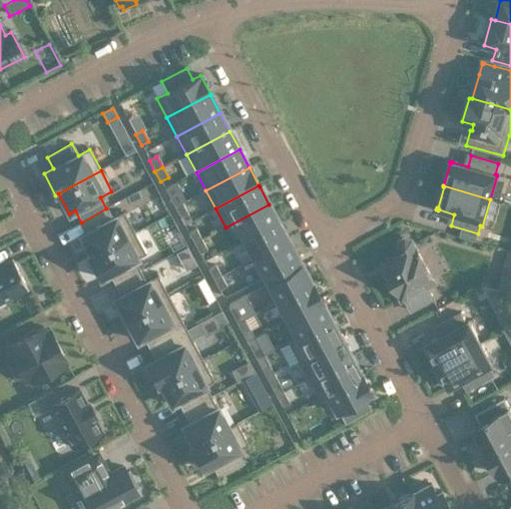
[(176,192),(168,196),(174,207),(181,203),(176,192)]
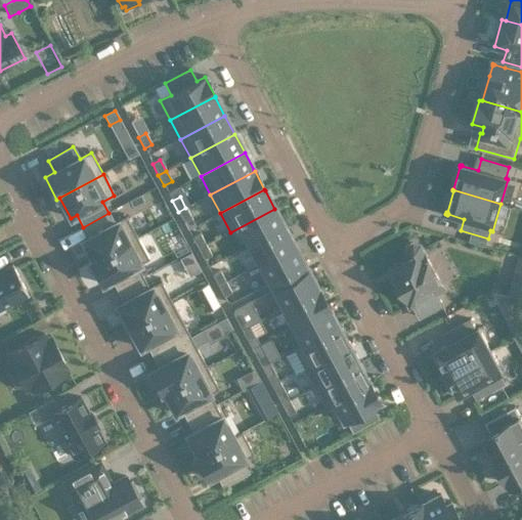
[(185,208),(178,212),(184,223),(191,219),(185,208)]
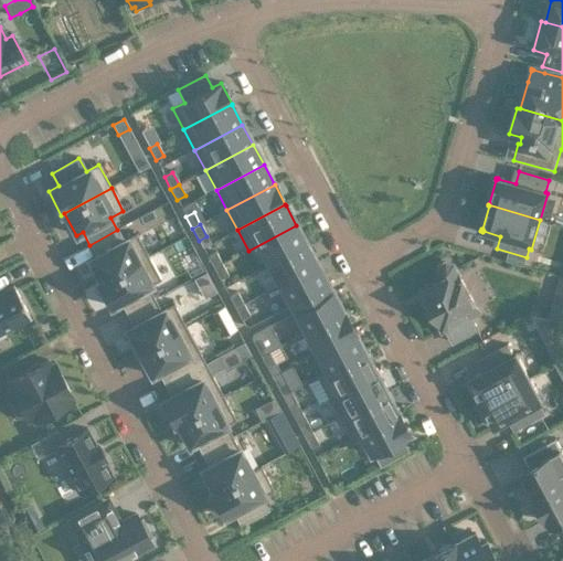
[(268,265),(307,245),(296,225),(248,251),(248,252),(258,246),(268,265)]
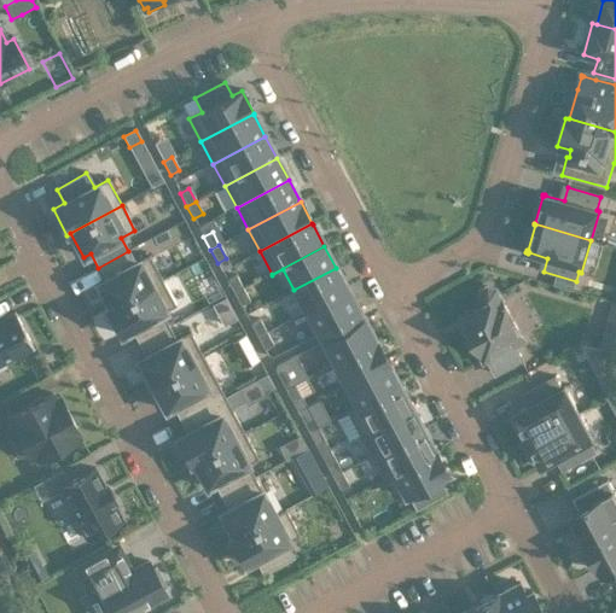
[(128,251),(98,268),(105,280),(97,284),(110,308),(162,280),(149,256),(135,263),(128,251)]
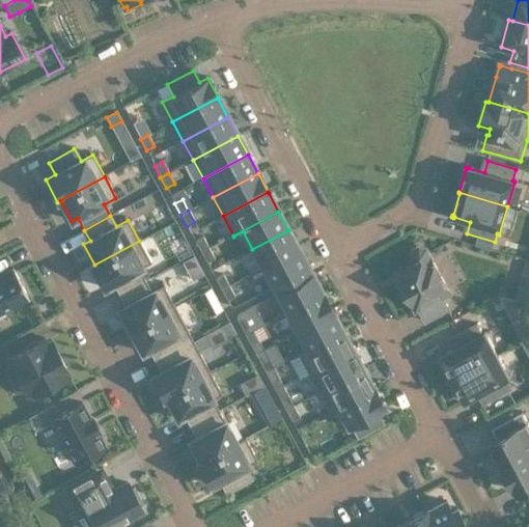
[(262,268),(298,249),(288,230),(252,249),(262,268)]
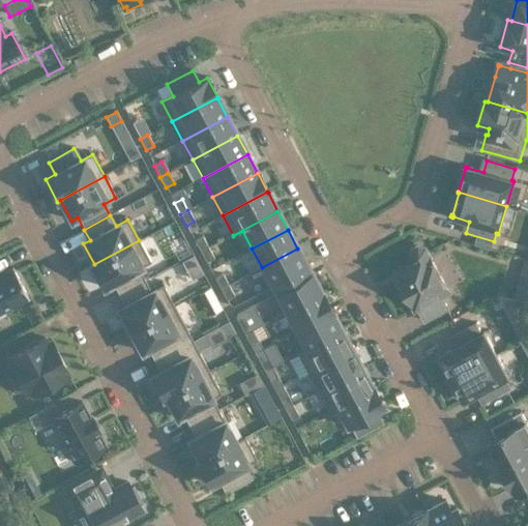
[(195,241),(200,252),(208,247),(202,237),(195,241)]
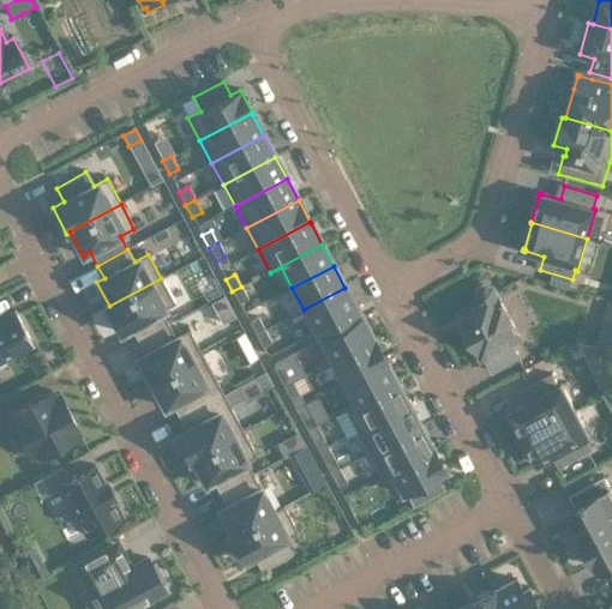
[(161,312),(174,305),(161,278),(109,306),(106,308),(120,333),(131,329),(138,341),(168,325),(161,312)]
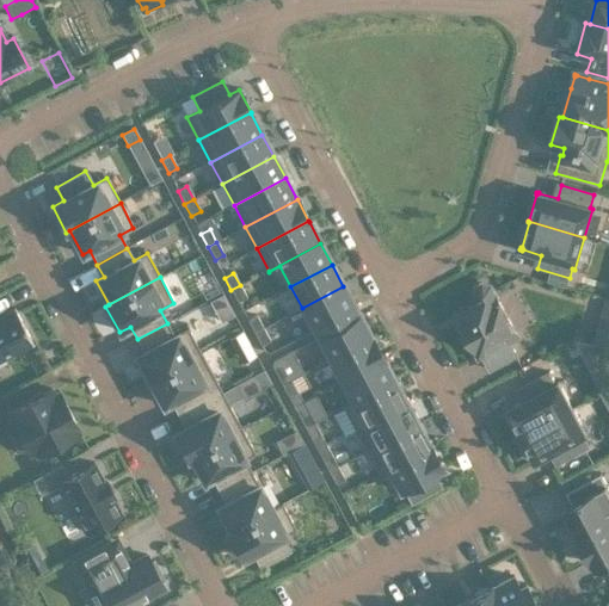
[(231,290),(238,303),(247,298),(240,285),(231,290)]
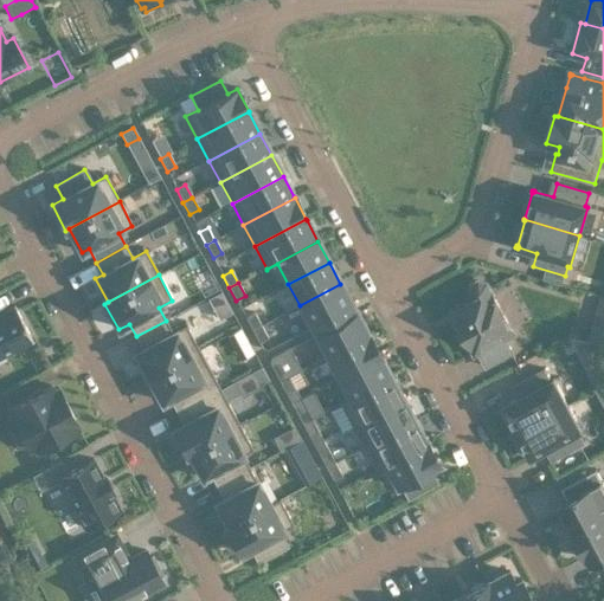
[(475,302),(458,310),(463,318),(457,322),(476,355),(479,354),(487,368),(513,354),(505,340),(513,335),(487,285),(480,283),(473,286),(470,293),(475,302)]
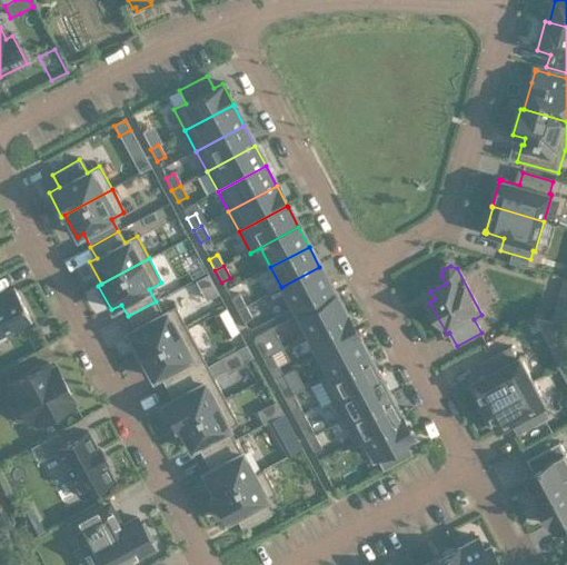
[(281,287),(292,308),(330,288),(330,287),(319,267),(281,287)]
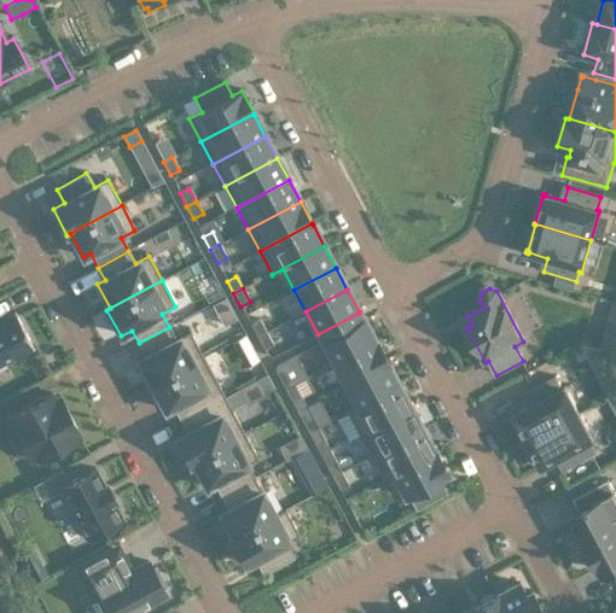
[(15,314),(0,321),(0,366),(33,349),(15,314)]
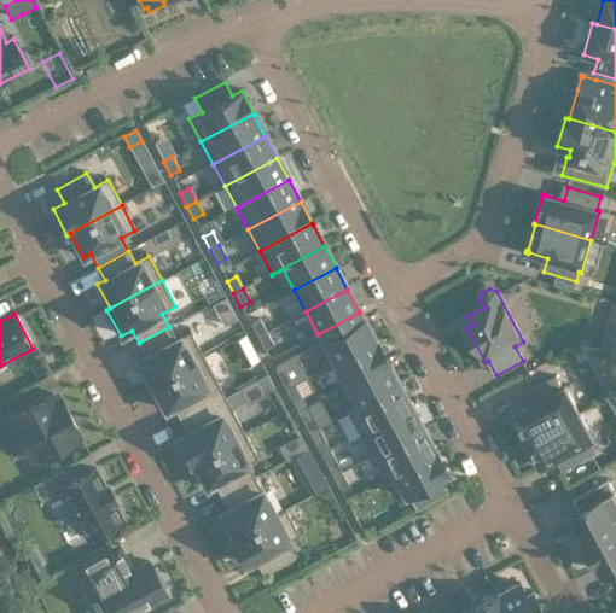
[(321,342),(333,365),(376,342),(376,340),(375,342),(364,320),(362,319),(321,342)]
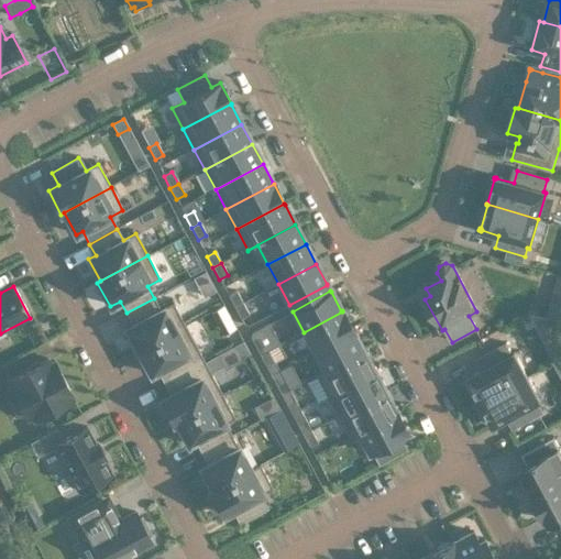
[(237,292),(228,296),(234,308),(242,304),(237,292)]
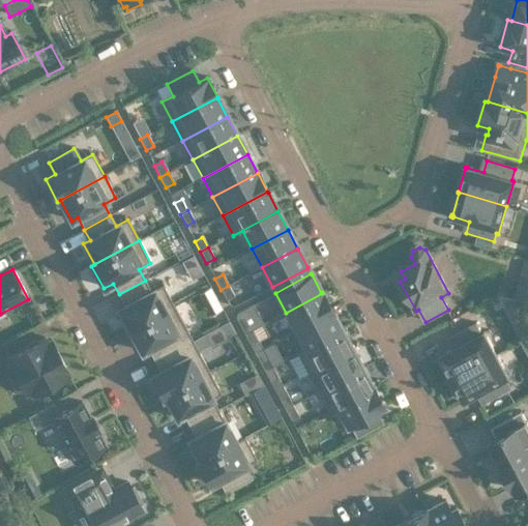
[(123,318),(119,319),(126,333),(174,308),(163,286),(151,292),(145,281),(119,294),(125,305),(118,310),(123,318)]
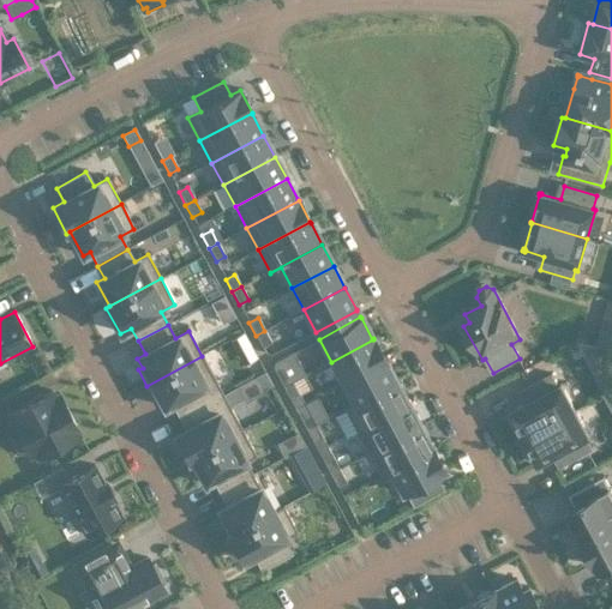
[(271,343),(264,331),(256,336),(263,349),(271,343)]
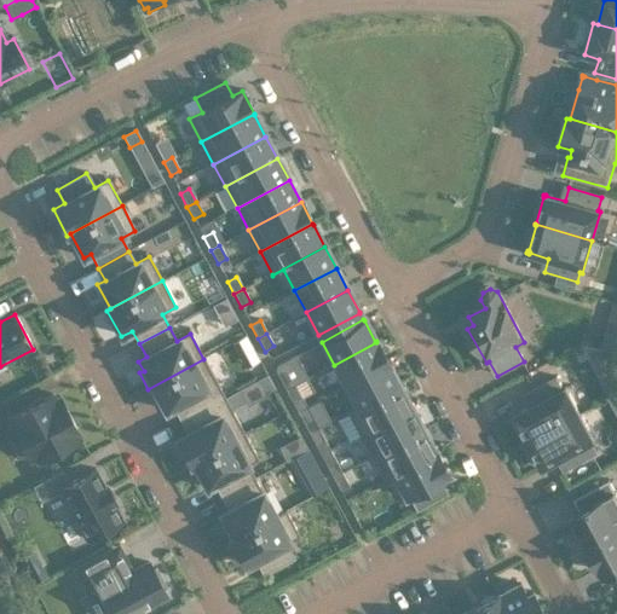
[(346,387),(388,364),(376,342),(334,365),(346,387)]
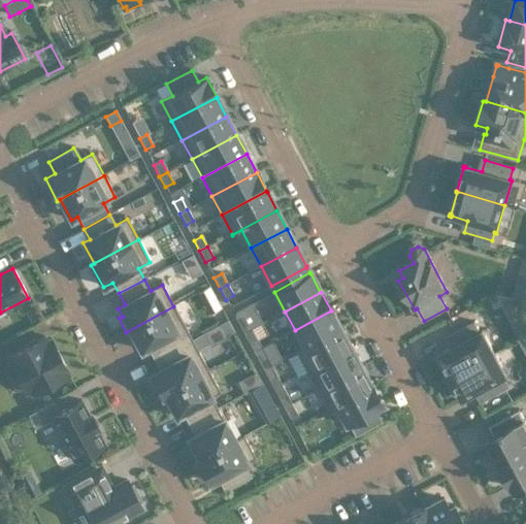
[(126,332),(133,345),(137,342),(141,351),(148,348),(154,359),(191,338),(173,306),(126,332)]
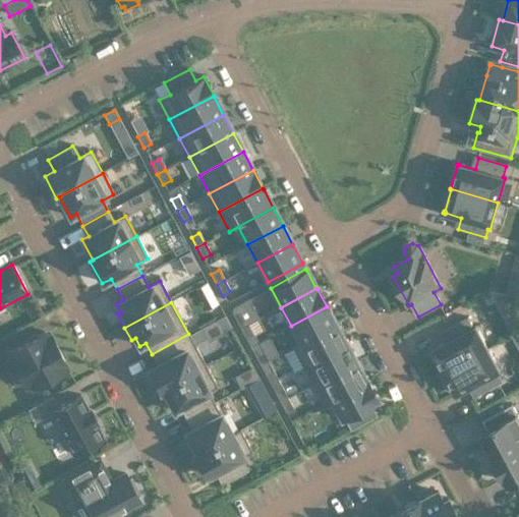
[(327,306),(291,326),(300,343),(292,348),(292,349),(336,326),(327,307),(327,306)]
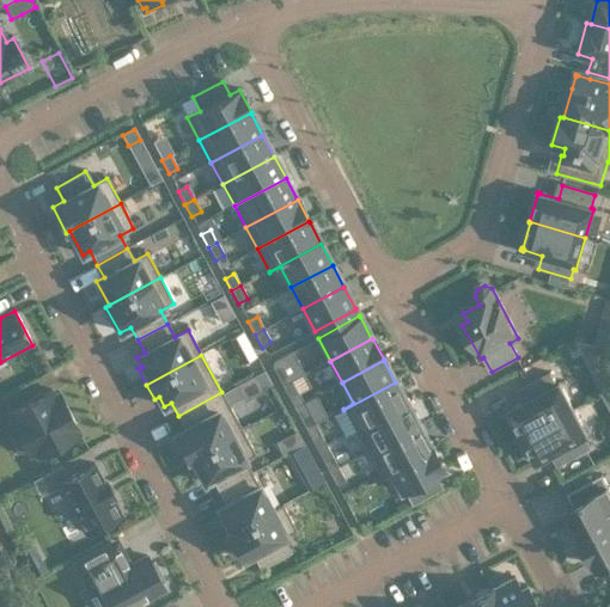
[(591,371),(604,394),(609,391),(609,361),(591,371)]
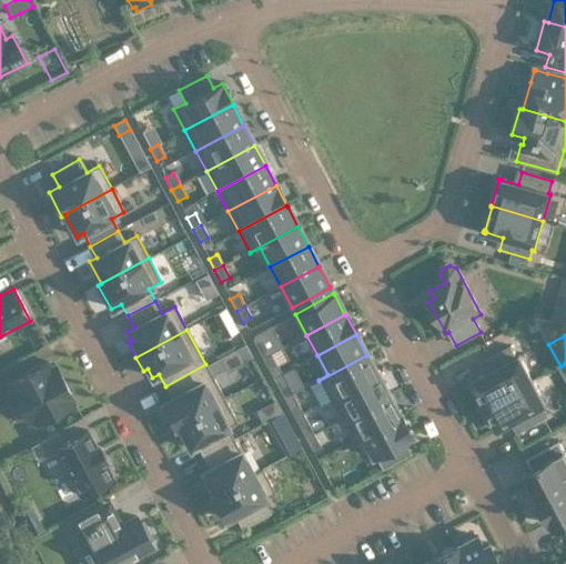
[(262,359),(271,354),(264,343),(255,348),(262,359)]
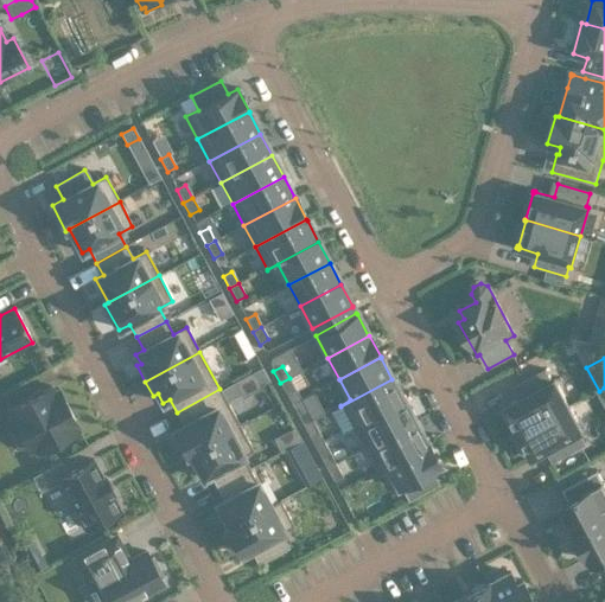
[(518,434),(568,407),(555,380),(552,383),(546,371),(516,386),(523,398),(507,407),(504,408),(505,410),(505,409),(518,433),(517,433),(518,434)]
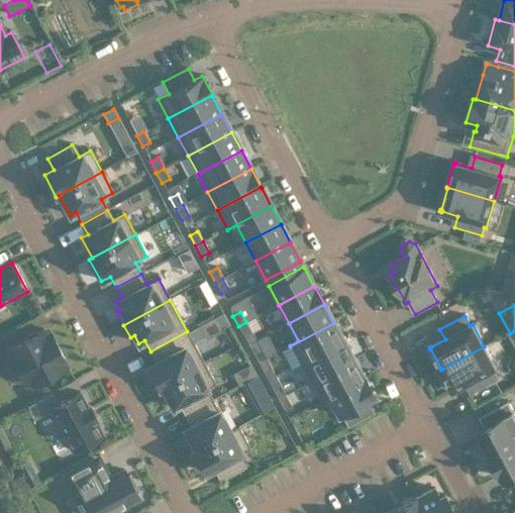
[(215,317),(198,327),(203,337),(204,339),(222,329),(221,328),(215,317)]
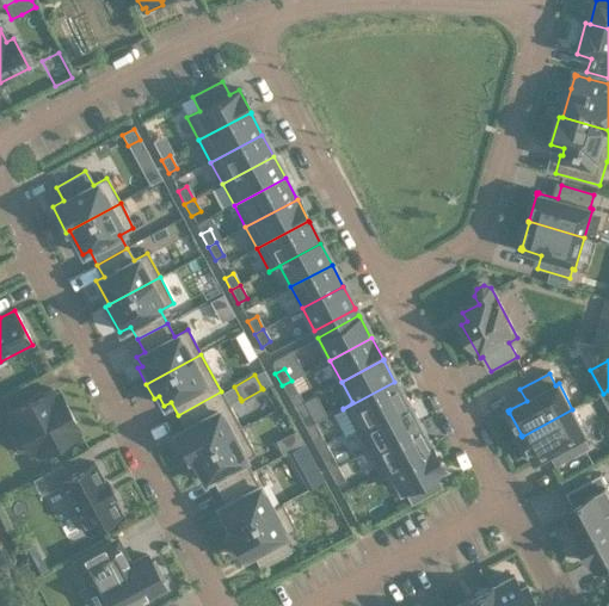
[(297,394),(291,381),(282,385),(289,399),(297,394)]
